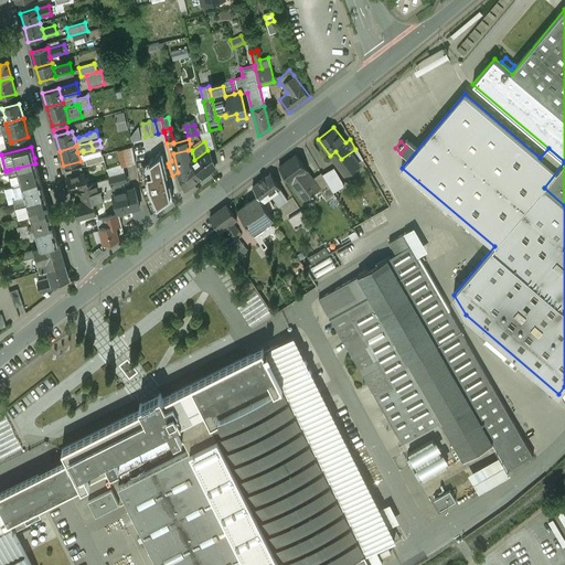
[(355,149),(341,159),(336,151),(330,156),(343,172),(362,160),(355,149)]
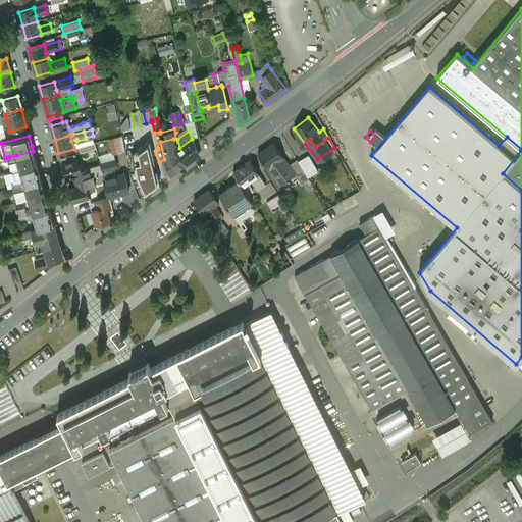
[(173,139),(160,142),(164,159),(173,153),(172,147),(174,147),(173,139)]
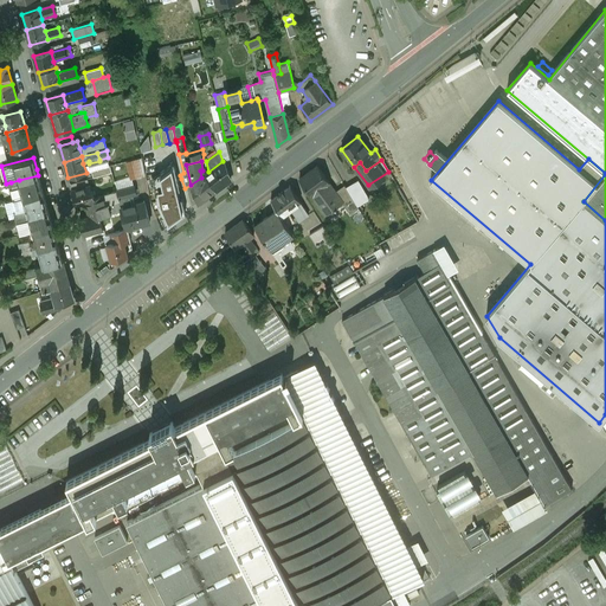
[(208,172),(204,175),(216,191),(230,180),(223,161),(208,172)]
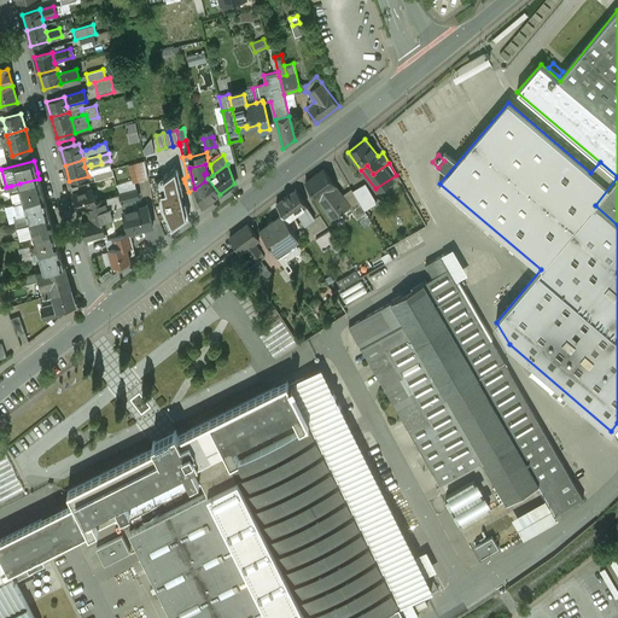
[(146,165),(138,167),(141,180),(149,178),(147,176),(146,165)]
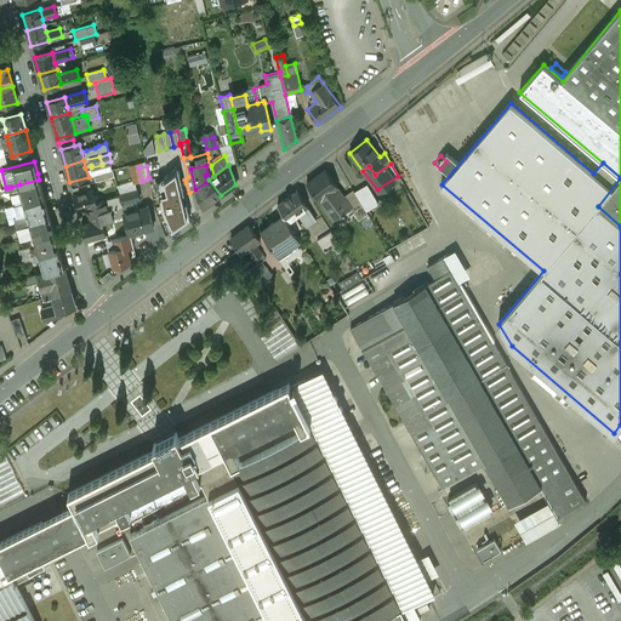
[(138,167),(131,170),(135,183),(142,181),(138,167)]
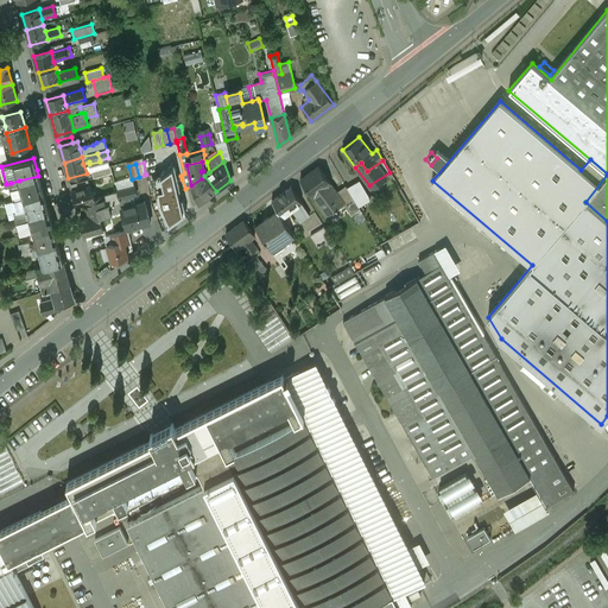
[(165,226),(168,225),(169,227),(185,214),(182,198),(181,200),(177,190),(179,189),(175,164),(153,178),(159,203),(164,216),(163,217),(165,226)]
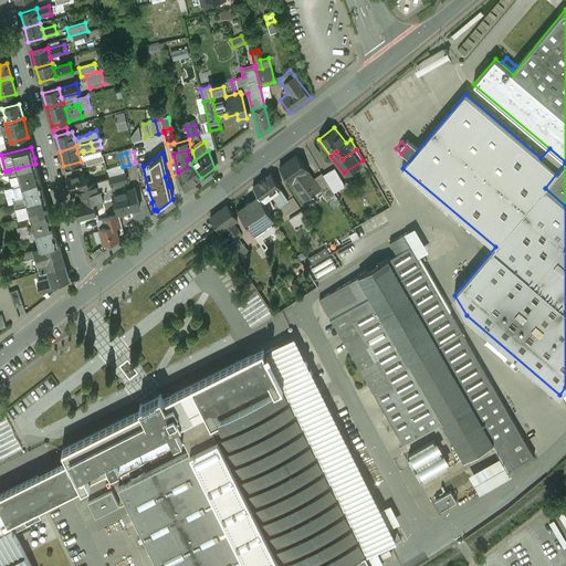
[(102,155),(92,158),(94,164),(104,161),(102,155)]
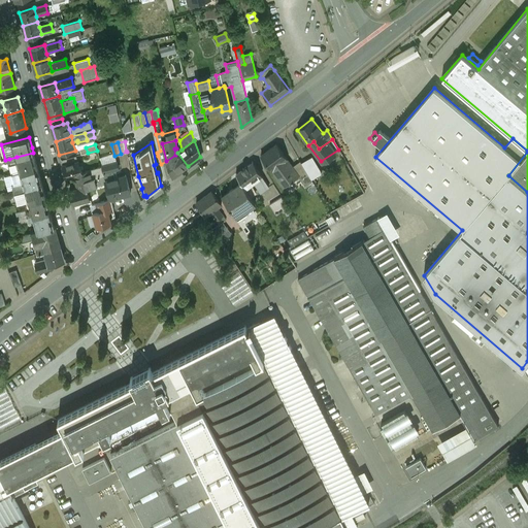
[(287,159),(276,144),(261,156),(272,170),(271,171),(284,188),(298,177),(299,176),(292,167),(290,169),(284,162),(287,159)]
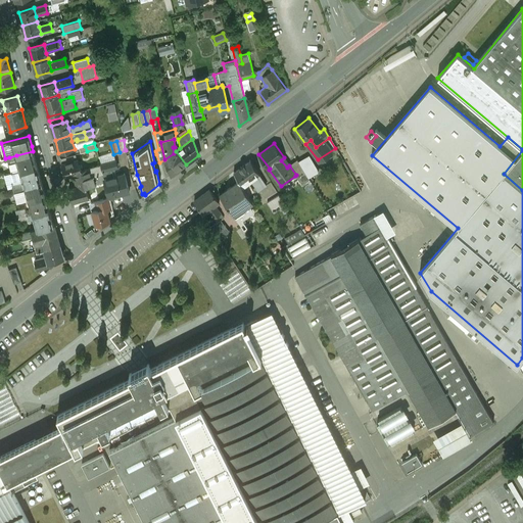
[(33,151),(16,155),(18,161),(20,171),(37,165),(33,151)]
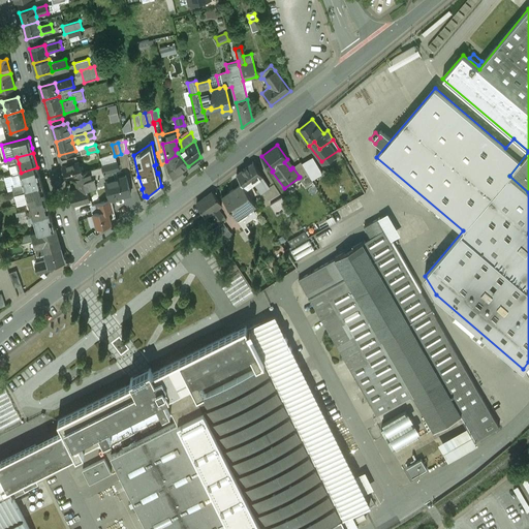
[(176,155),(166,161),(173,178),(188,166),(178,153),(176,155)]
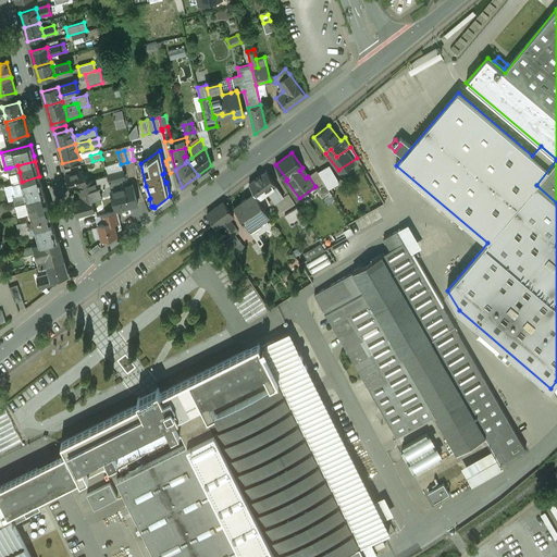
[(84,170),(65,175),(70,189),(77,187),(79,194),(89,190),(87,182),(84,170)]
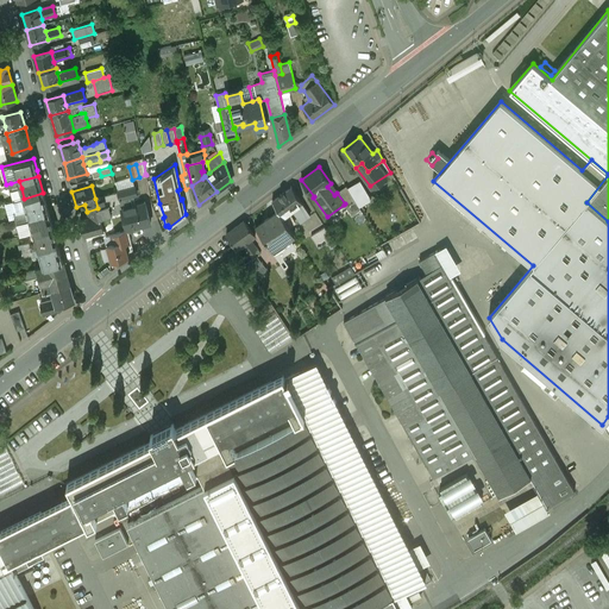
[(359,208),(346,186),(337,193),(345,203),(344,205),(351,214),(359,208)]
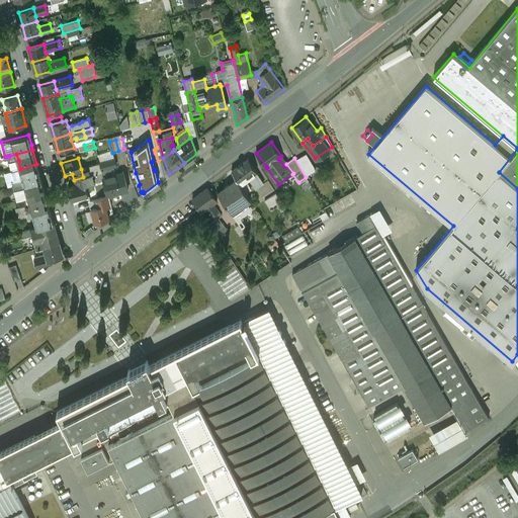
[(114,159),(100,163),(100,164),(102,171),(104,178),(109,177),(111,172),(110,168),(116,166),(114,159)]
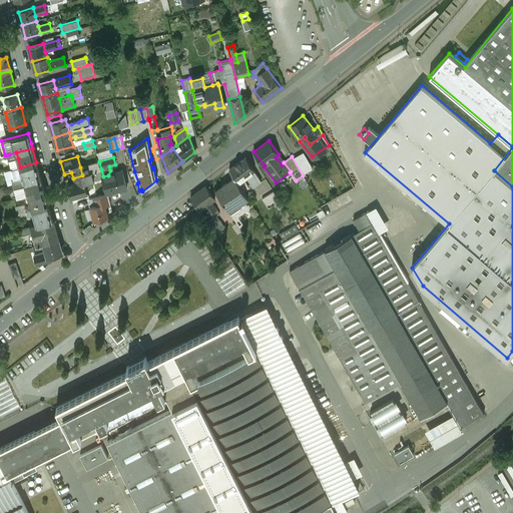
[(245,157),(229,169),(237,182),(245,176),(253,170),(245,157)]
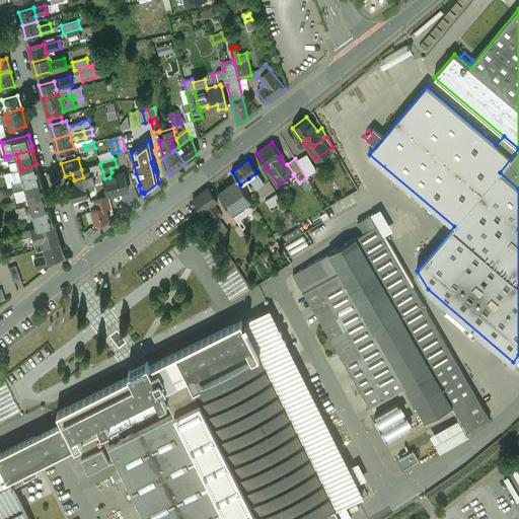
[(11,162),(9,162),(11,171),(20,169),(18,160),(11,162)]
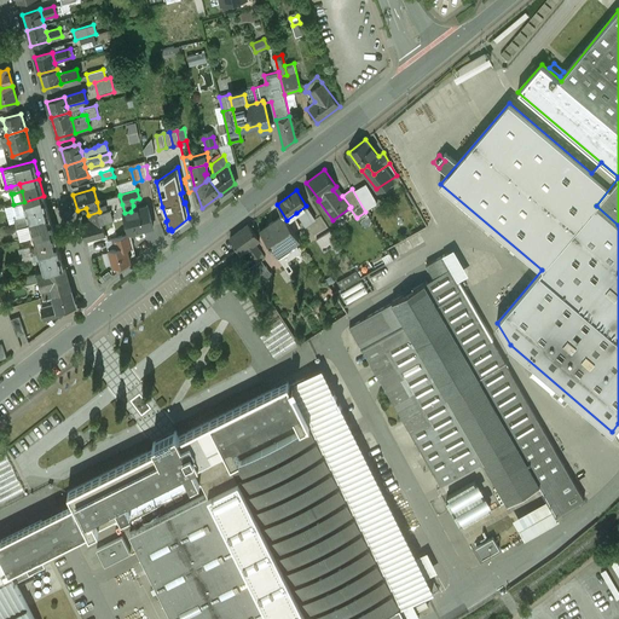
[(44,196),(24,202),(28,213),(29,219),(48,213),(44,196)]
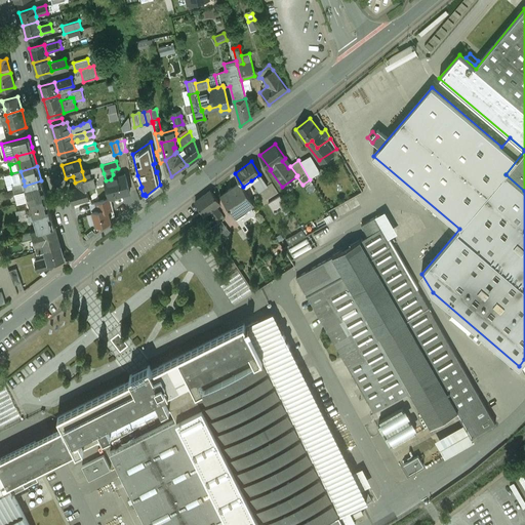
[(102,166),(82,171),(84,179),(104,173),(102,166)]
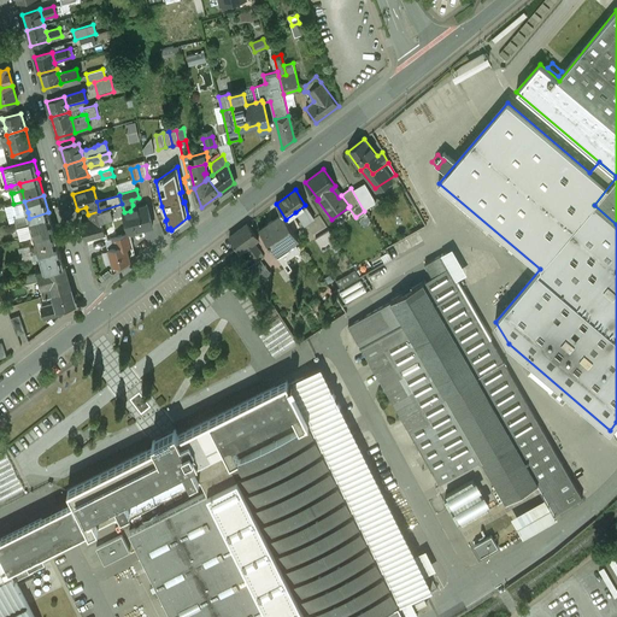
[(122,204),(99,211),(103,221),(124,215),(124,212),(122,204)]
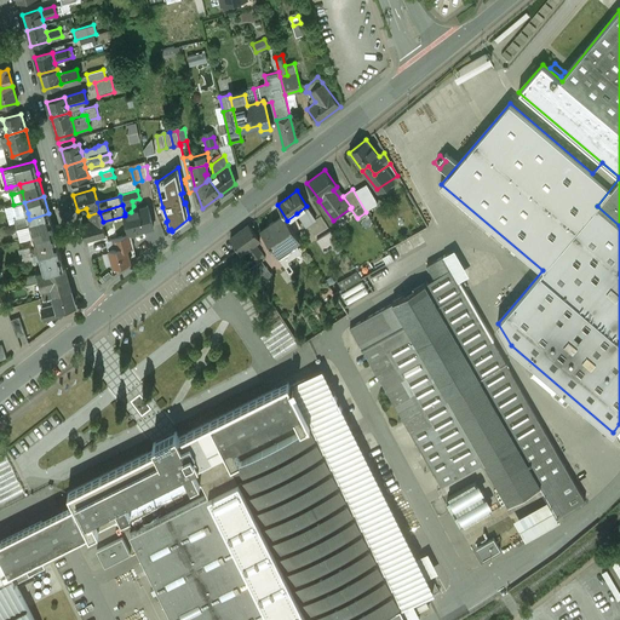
[(306,206),(297,213),(305,227),(315,219),(306,206)]
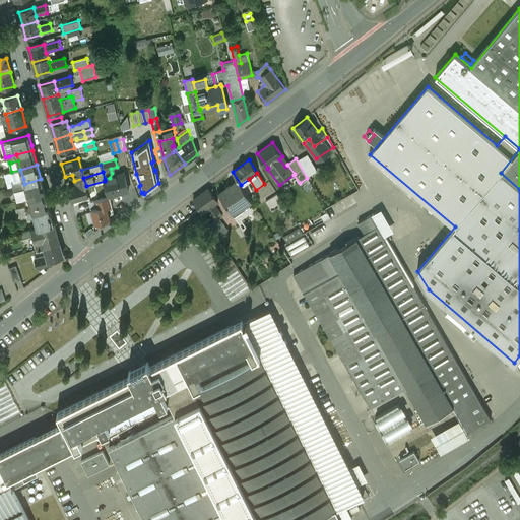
[(110,178),(105,179),(105,181),(110,196),(128,191),(124,174),(110,178)]
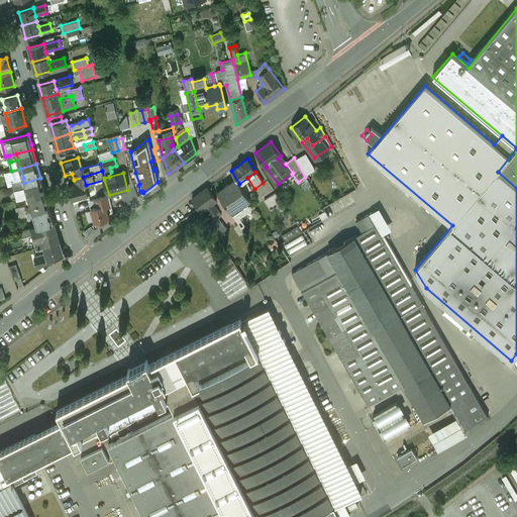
[(83,177),(74,180),(76,185),(68,187),(72,200),(89,195),(86,185),(83,177)]
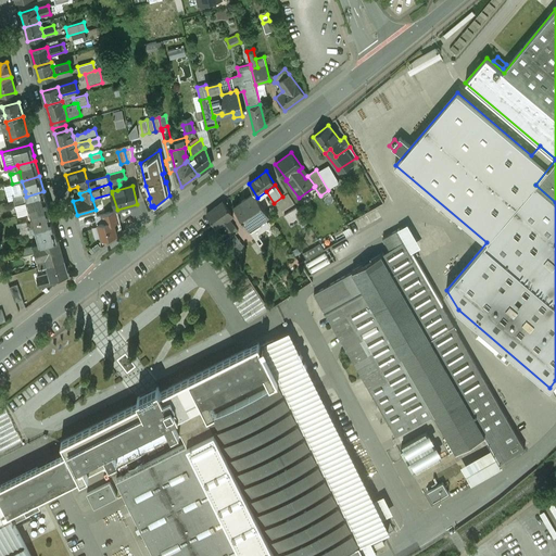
[(43,191),(26,197),(28,202),(32,213),(48,207),(43,191)]
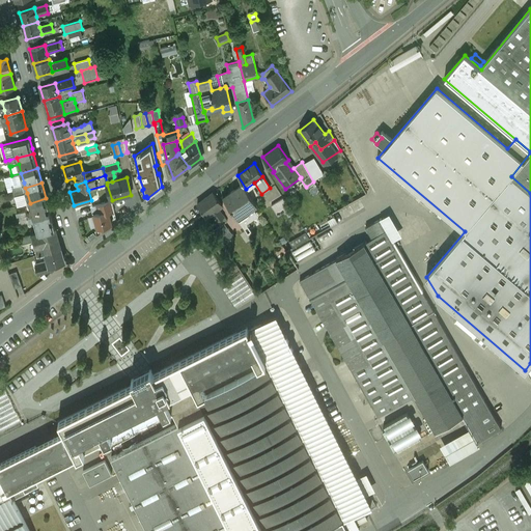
[(239,187),(224,197),(240,222),(249,216),(246,213),(252,207),(239,187)]
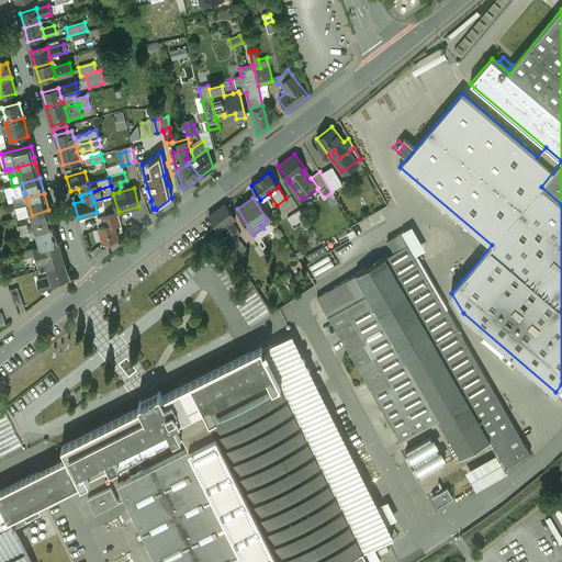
[(26,199),(14,202),(17,208),(29,204),(26,199)]
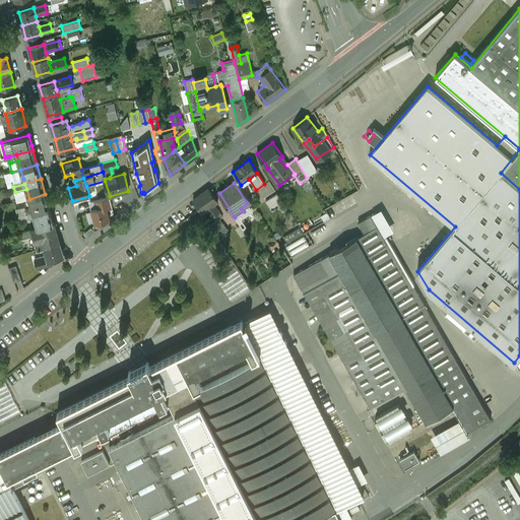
[(264,184),(256,190),(258,194),(267,188),(264,184)]
